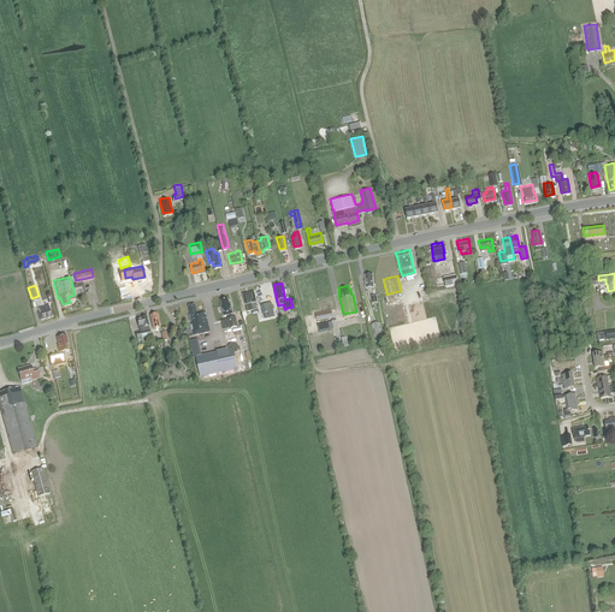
[(254,298),(253,290),(242,292),(244,302),(254,298)]
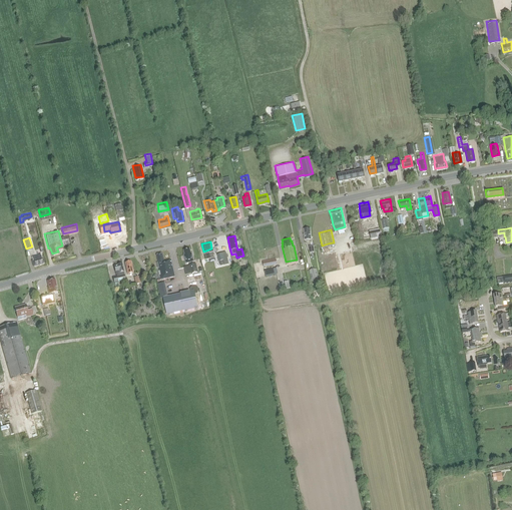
[(185,261),(188,261),(190,272),(196,270),(194,262),(191,263),(190,260),(192,260),(190,250),(189,250),(188,246),(182,248),(183,252),(182,252),(185,261)]
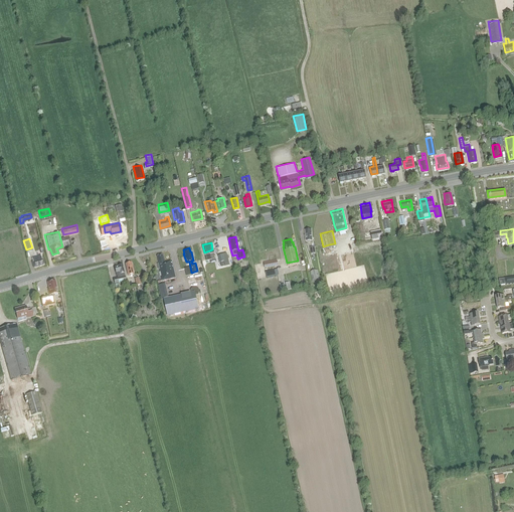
[(32,266),(44,262),(42,256),(41,256),(40,252),(31,256),(32,259),(30,260),(32,266)]
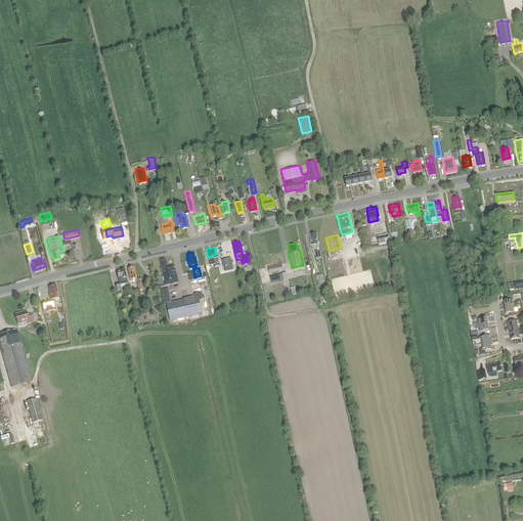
[(165,257),(159,258),(161,265),(159,266),(163,283),(177,279),(174,263),(166,264),(165,257)]
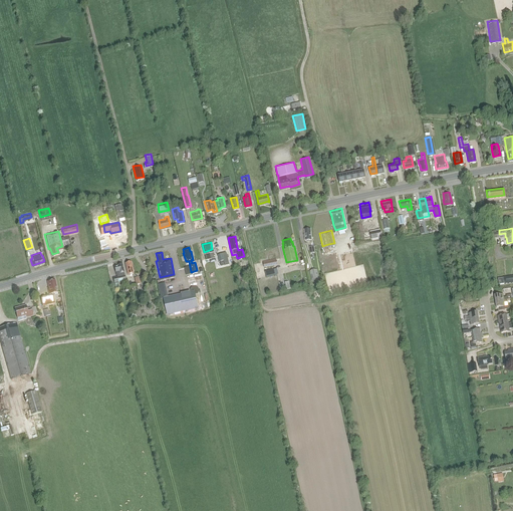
[(276,262),(275,256),(262,259),(263,265),(276,262)]
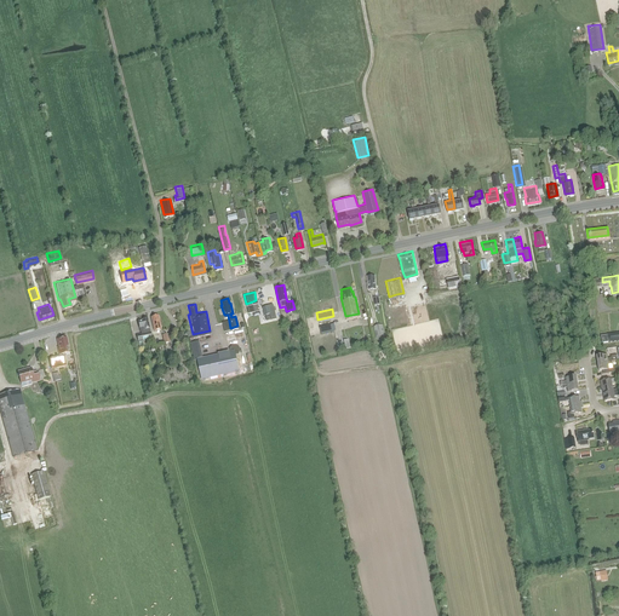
[(150,335),(147,316),(145,316),(144,315),(143,316),(142,317),(141,317),(137,318),(139,332),(136,333),(137,339),(143,338),(142,337),(150,335)]
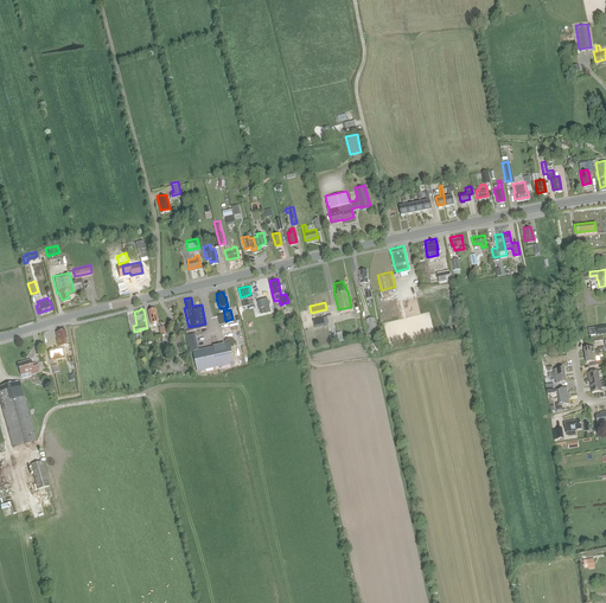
[(376,326),(372,315),(364,316),(367,328),(376,326)]
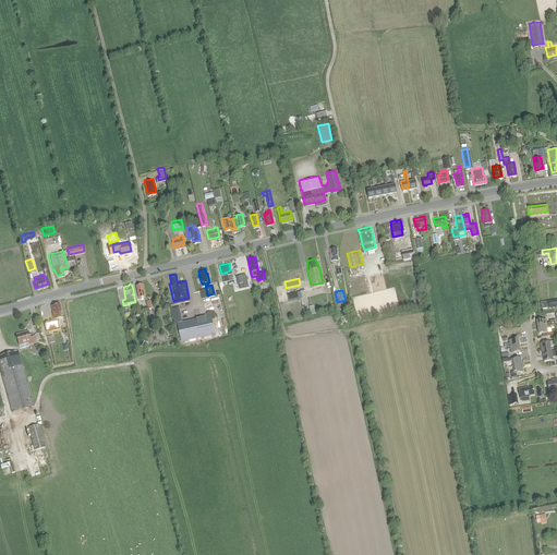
[(542,308),(556,304),(556,298),(541,301),(542,308)]
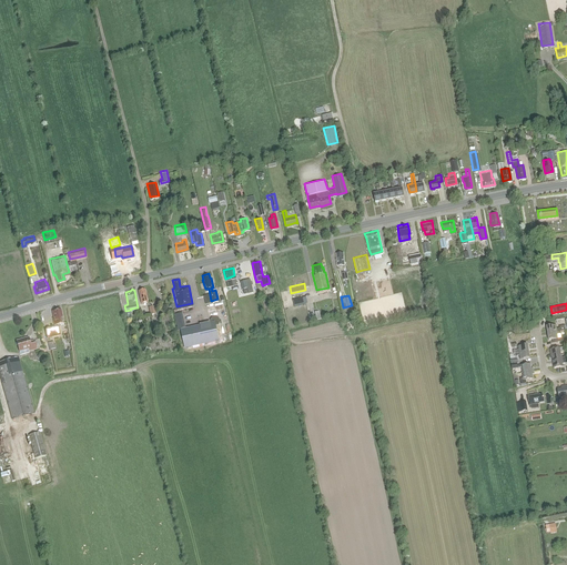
[(63,322),(63,320),(60,308),(52,309),(53,315),(52,315),(54,322),(59,321),(59,323),(63,322)]
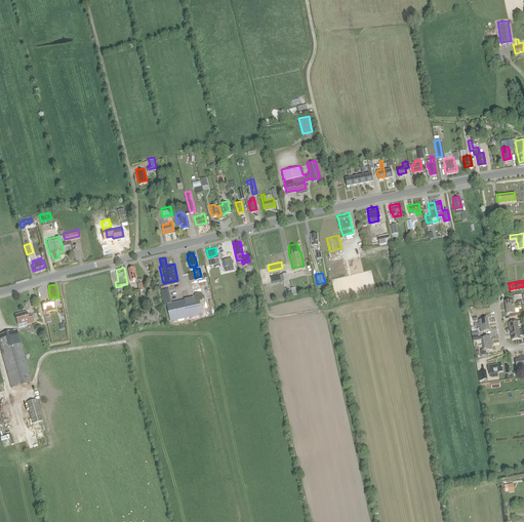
[(201,312),(198,298),(200,297),(202,295),(201,292),(198,290),(195,291),(193,293),(194,295),(170,300),(167,286),(160,288),(164,303),(166,303),(170,319),(201,312)]
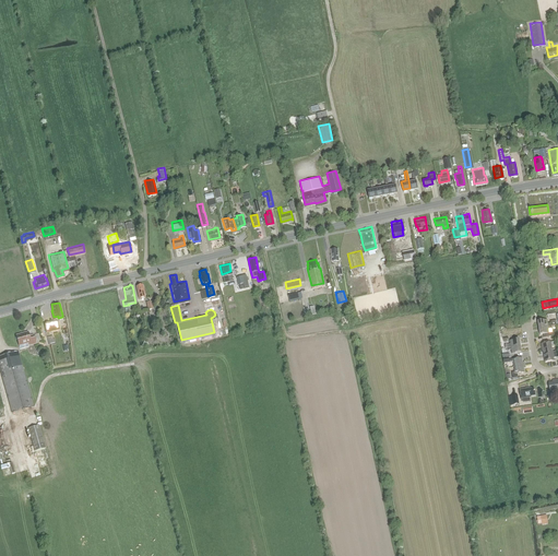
[(46,333),(48,333),(47,330),(58,328),(57,318),(43,321),(46,333)]
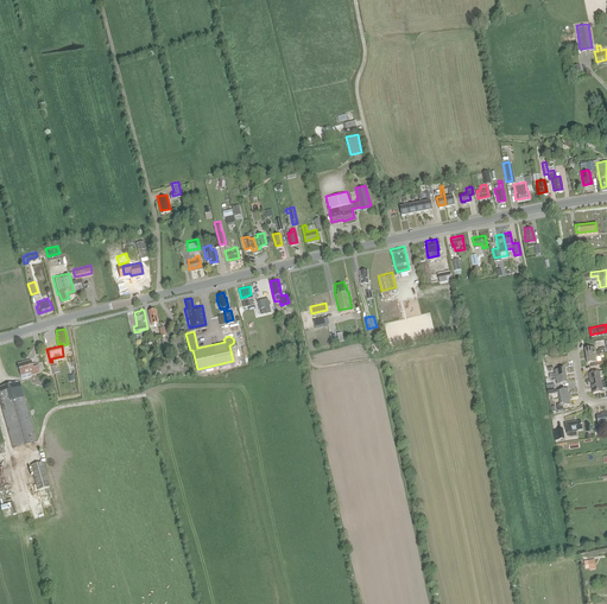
[(599,354),(599,351),(585,354),(586,361),(589,360),(590,364),(599,362),(599,366),(606,364),(605,356),(600,357),(600,358),(599,354)]
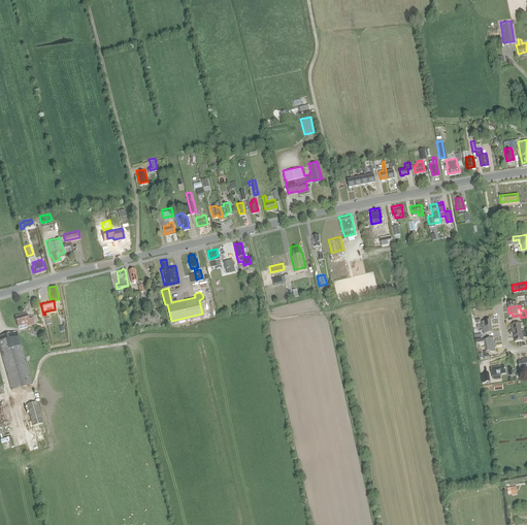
[(26,324),(33,321),(31,314),(27,315),(26,310),(13,315),(17,324),(25,322),(26,324)]
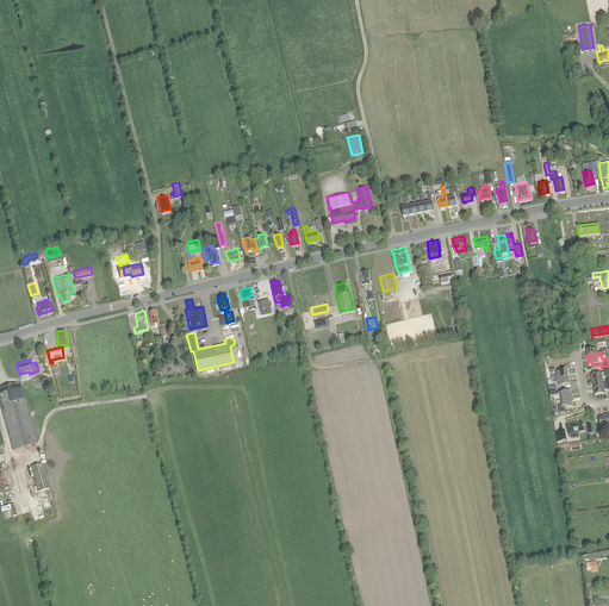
[(591,380),(591,379),(602,378),(601,373),(604,373),(603,369),(601,370),(590,372),(591,380)]
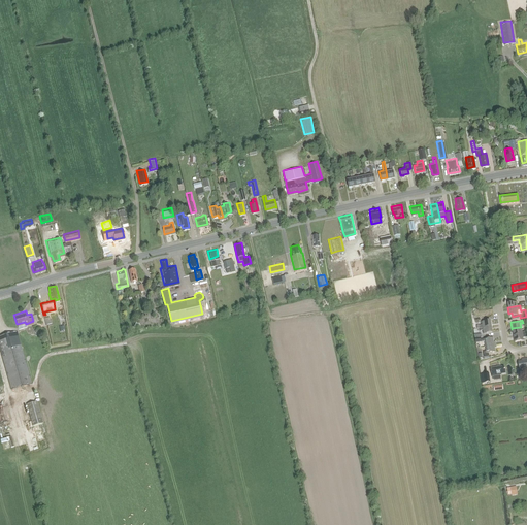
[(0,350),(11,388),(31,382),(15,329),(15,330),(0,334),(0,350)]
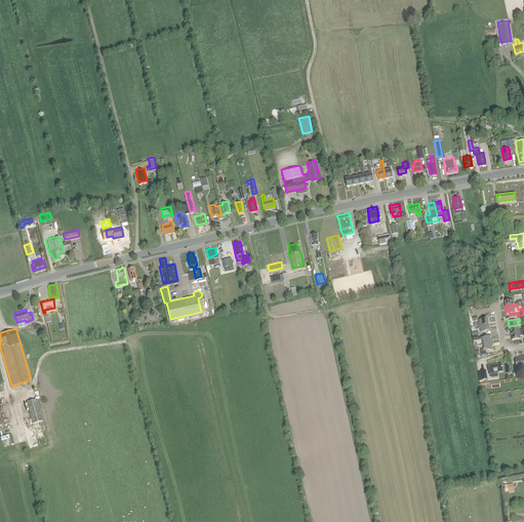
[(482,342),(492,339),(491,337),(490,337),(489,333),(477,335),(478,337),(481,337),(482,342)]
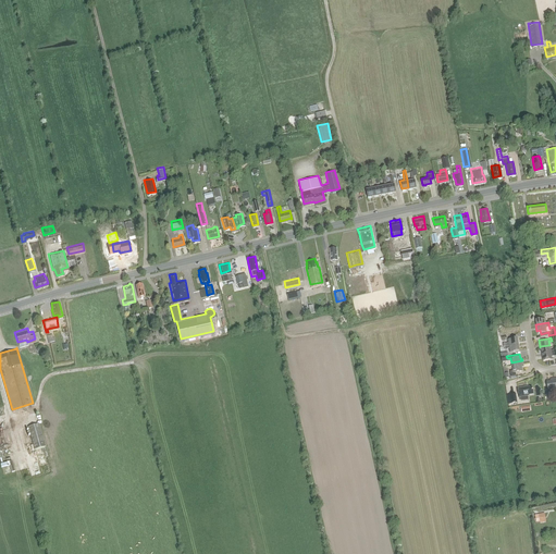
[(522,364),(522,360),(511,362),(511,368),(508,368),(509,370),(521,368),(520,364),(522,364)]
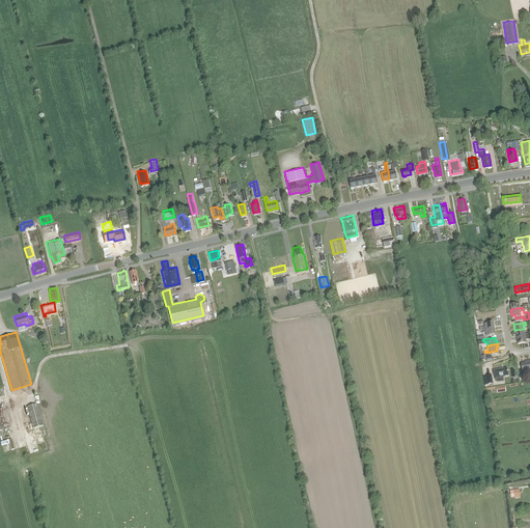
[(528,368),(526,358),(524,359),(524,360),(520,361),(522,372),(524,372),(524,369),(528,368)]
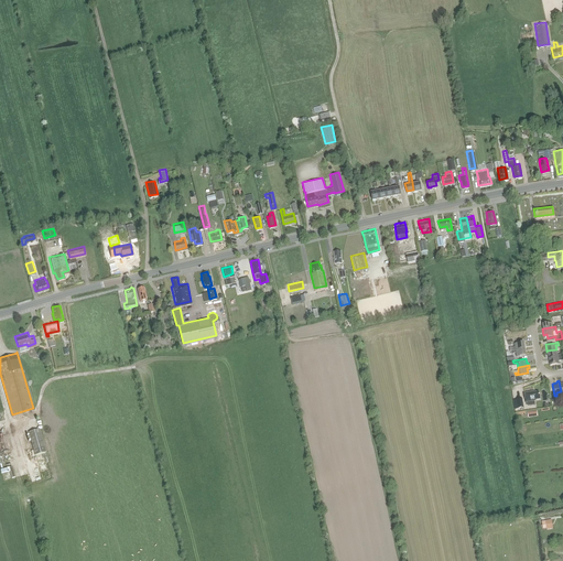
[(534,397),(539,397),(538,389),(531,390),(531,389),(523,390),(524,399),(526,399),(527,403),(533,402),(533,398),(534,398),(534,397)]
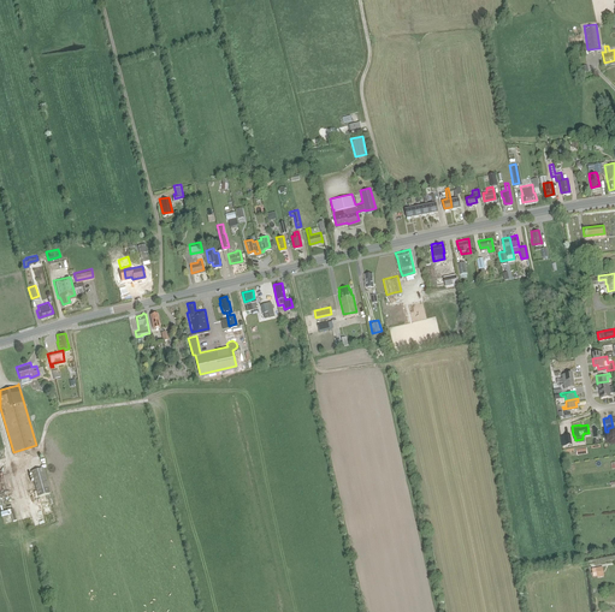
[(49,491),(42,465),(30,469),(37,494),(49,491)]
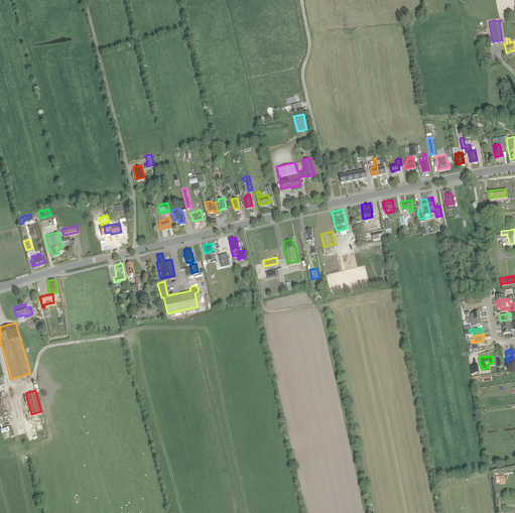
[(10,427),(11,434),(13,433),(12,423),(0,425),(1,429),(10,427)]
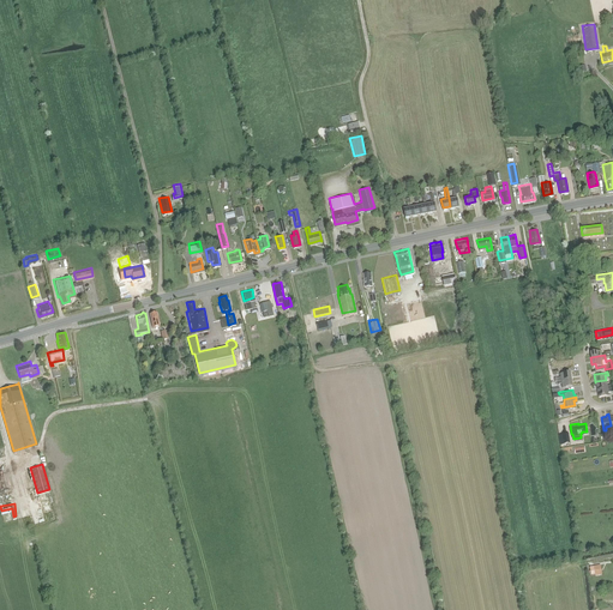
[(594,572),(594,573),(601,572),(600,562),(593,563),(588,565),(590,572),(594,572)]
